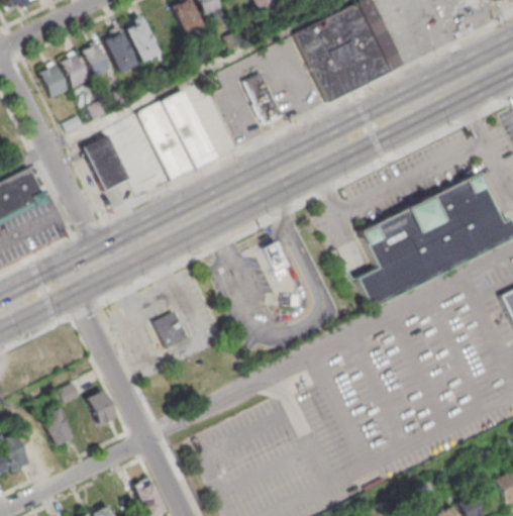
[(0,0),(4,11),(30,0),(0,0)]
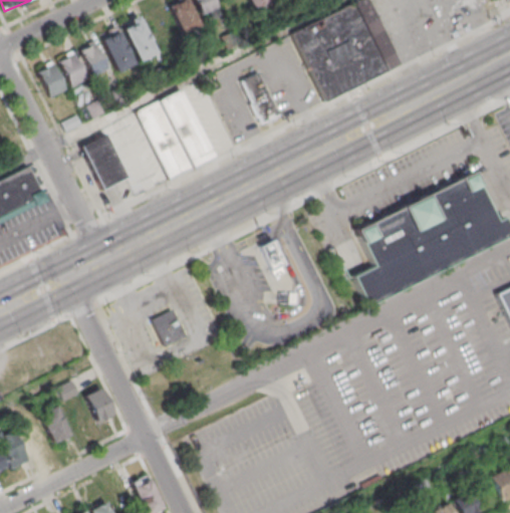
[(169,0),(179,33),(200,27),(197,16),(220,9),(216,0),(169,0)]
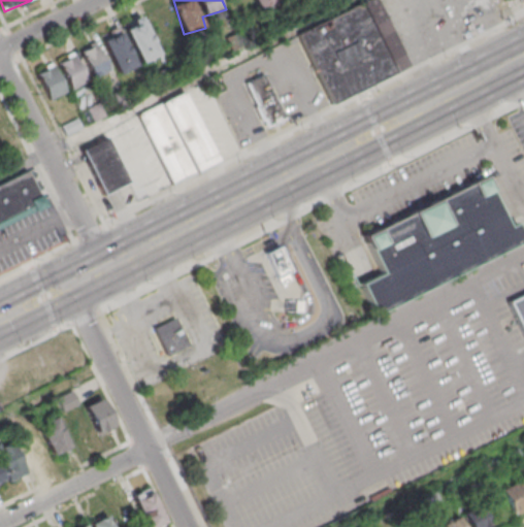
[(251,0),(255,8),(277,1),(276,0),(251,0)]
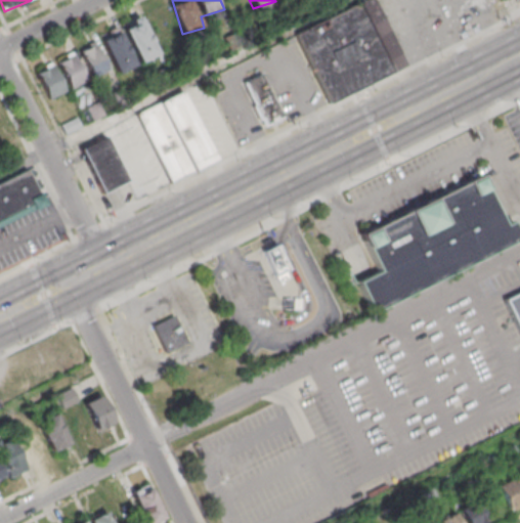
[(373,0),(302,35),(336,102),(410,64),(379,0),(373,0)]
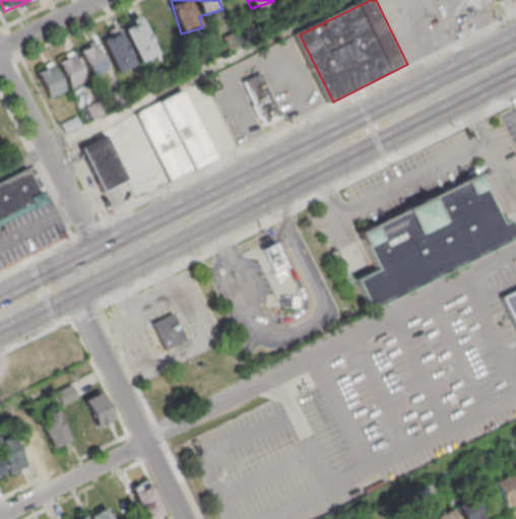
[(139,64),(138,62),(158,55),(144,17),(124,25),(125,30),(102,40),(103,42),(81,51),(92,78),(114,70),(115,73),(139,64)]
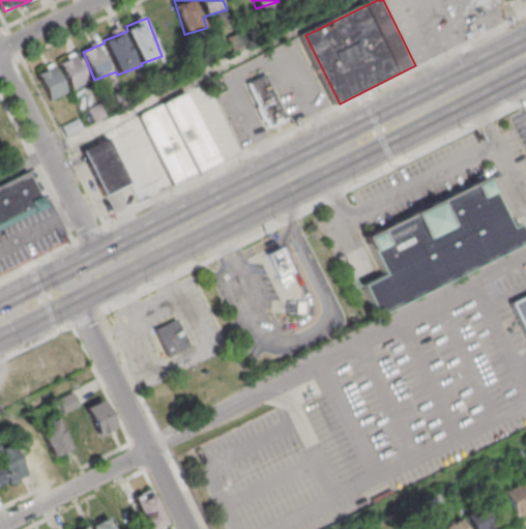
[(74,91),(92,83),(80,55),(61,64),(74,91)]
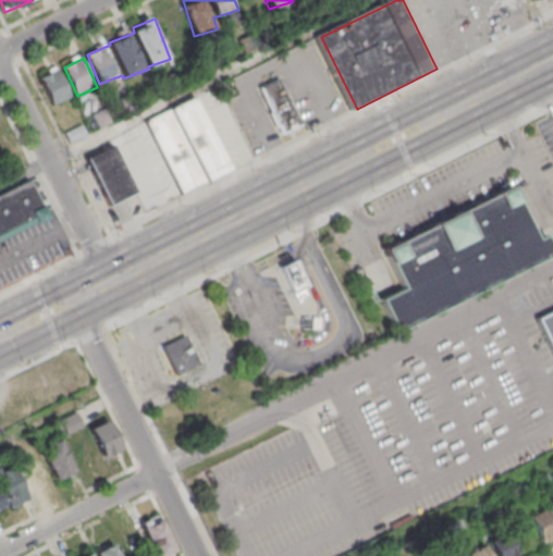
[(52,106),(72,99),(62,69),(42,75),(52,106)]
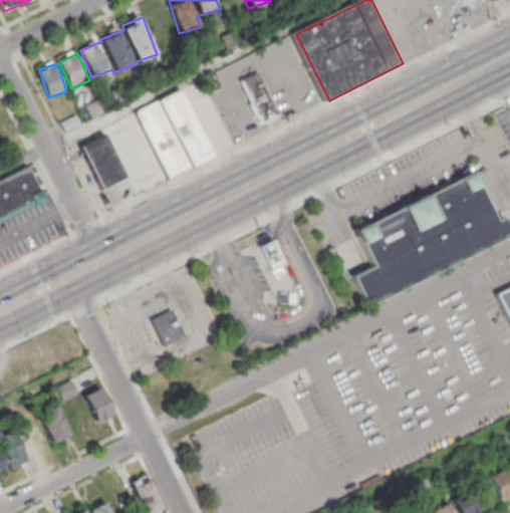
[(246,83),(266,124),(281,117),(260,76),(246,83)]
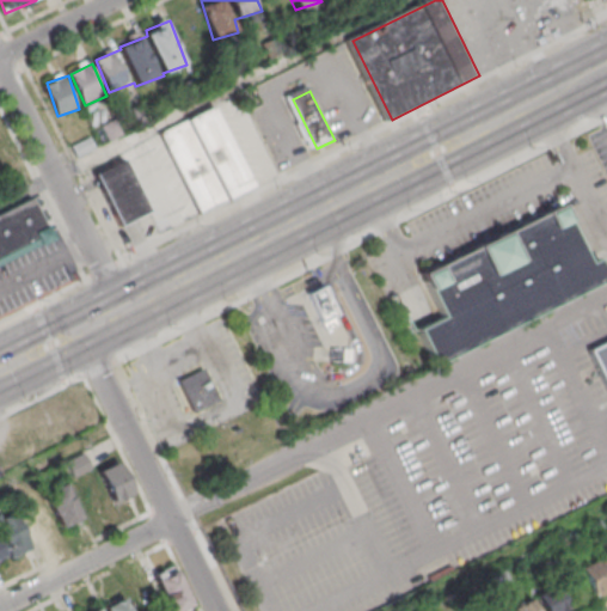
[(220,105),(166,128),(200,212),(255,189),(220,105)]
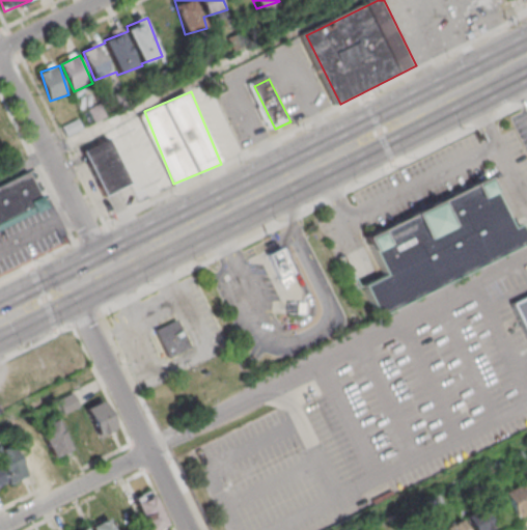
[(85,147),(107,195),(133,184),(111,136),(85,147)]
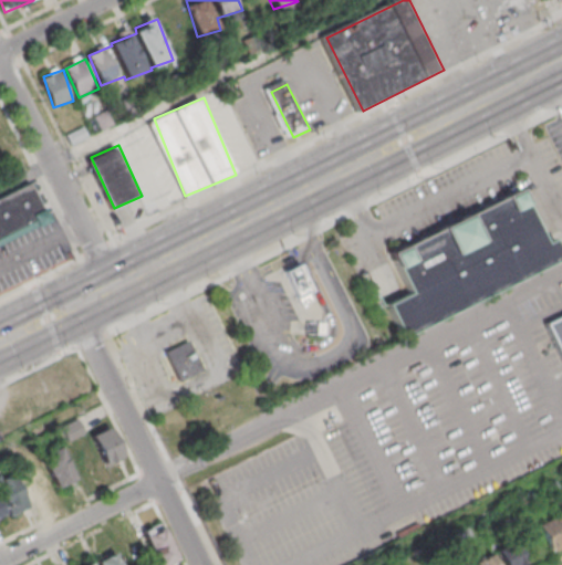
[(0,205),(0,247),(53,221),(37,187),(0,205)]
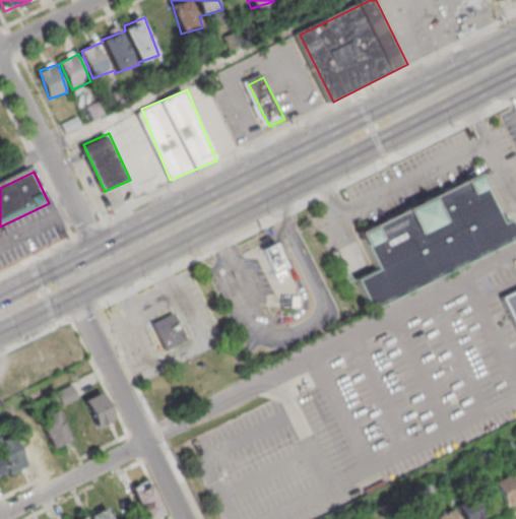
[(480,174),(505,222),(512,219),(515,225),(515,232),(372,304),(359,277),(380,266),(363,233),(480,174)]
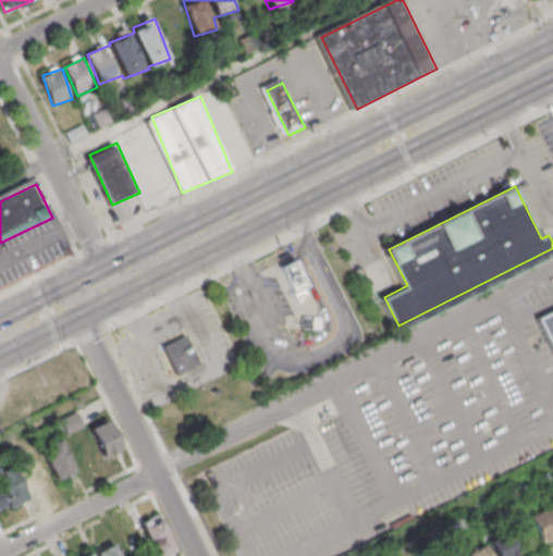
[(300,261),(314,287),(310,288),(315,296),(303,301),(286,269),(300,261)]
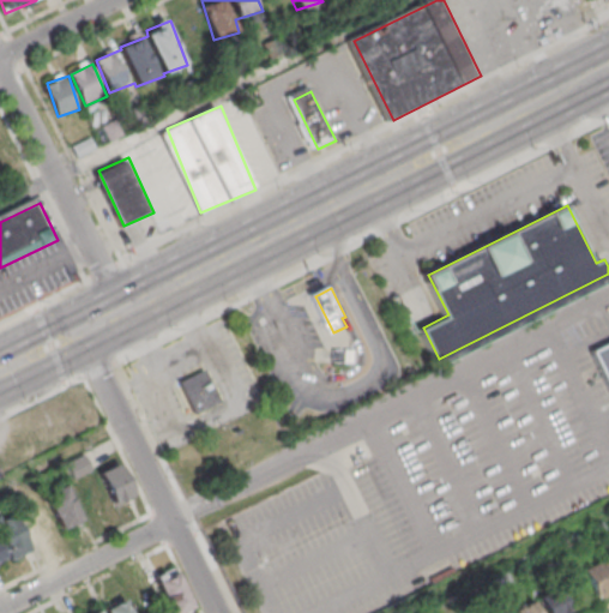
[(608,372),(595,344),(608,337),(608,372)]
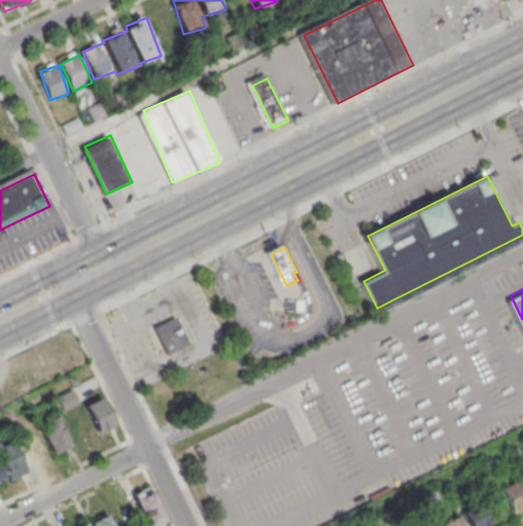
[(182,318),(196,348),(174,358),(160,329),(182,318)]
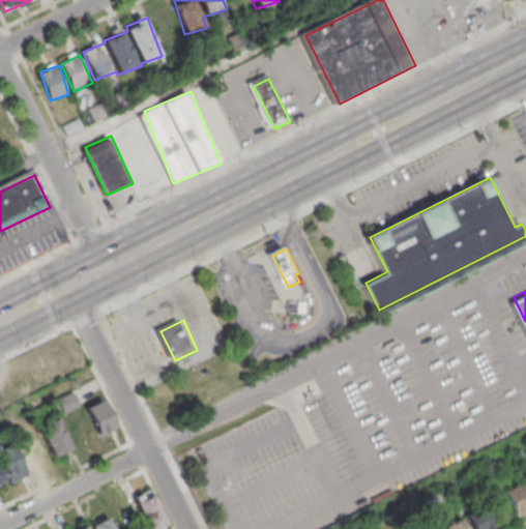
[(80,406),(76,393),(61,398),(65,411),(80,406)]
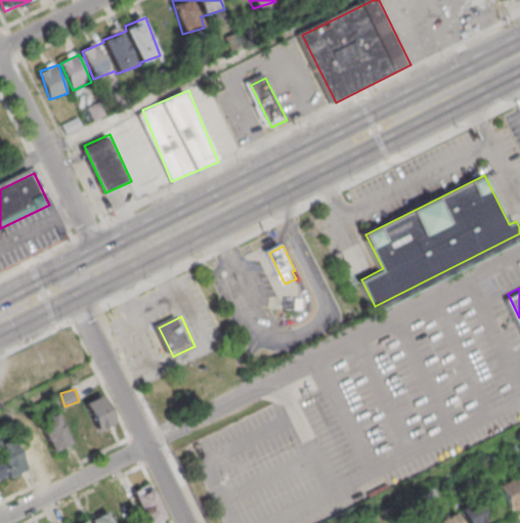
[(86,402),(99,431),(118,422),(104,394),(86,402)]
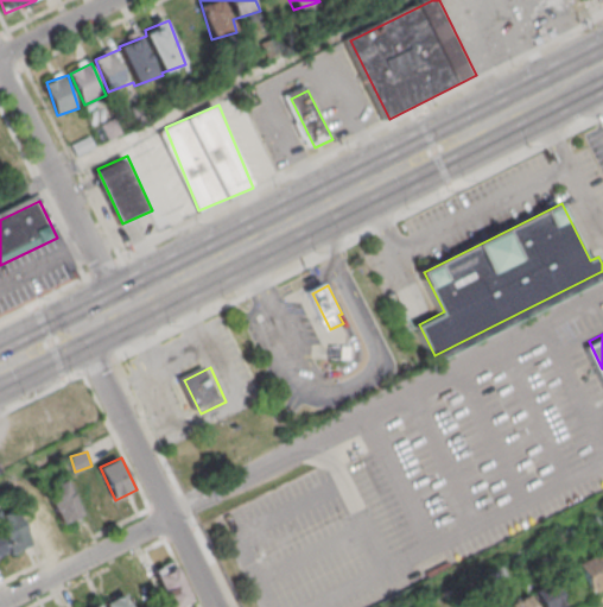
[(84,514),(67,479),(48,488),(64,524),(84,514)]
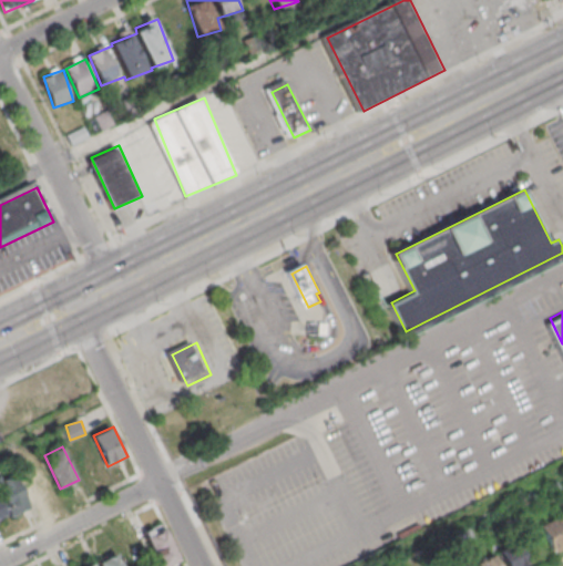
[(0,483),(12,515),(32,507),(17,470),(0,476),(0,483)]
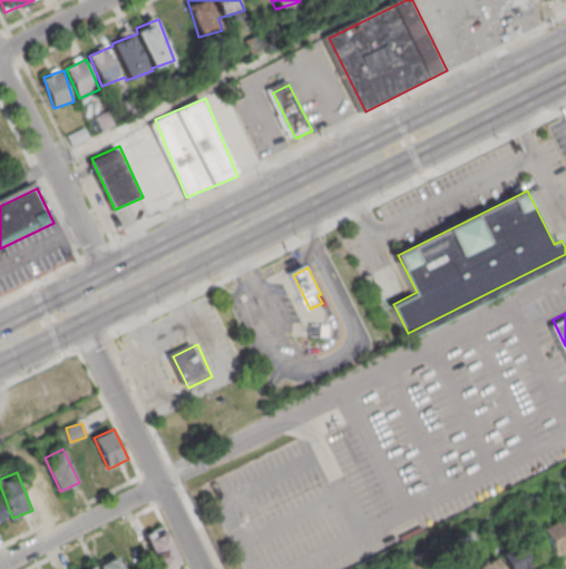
[(0,523),(10,519),(0,499),(0,523)]
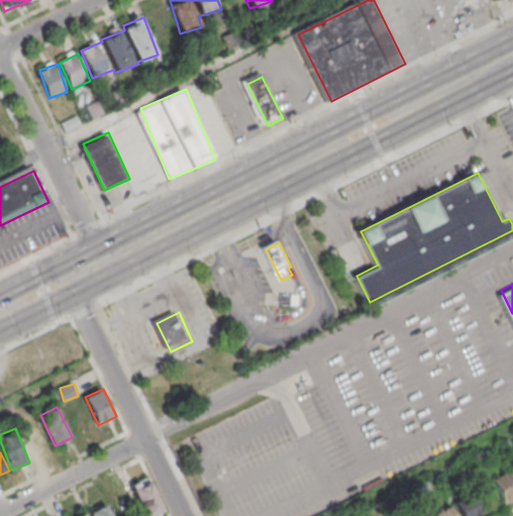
[(512,470),(494,480),(508,504),(512,501),(512,470)]
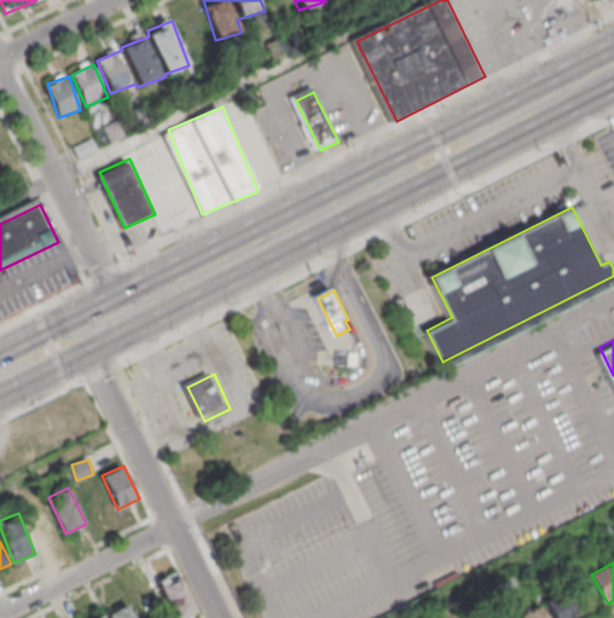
[(545,602),(552,617),(577,617),(580,617),(567,591),(545,602)]
